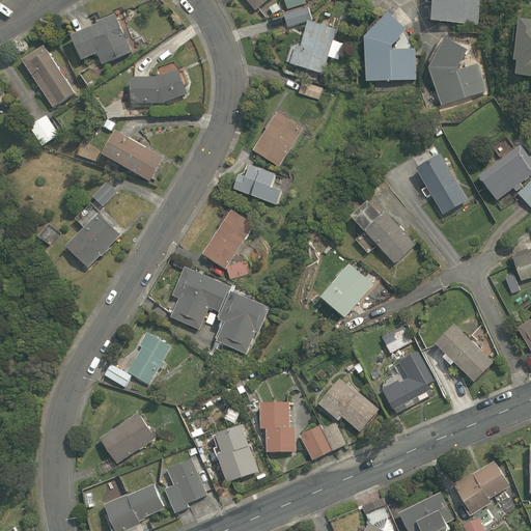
[(245,0),(254,10),(267,0),(245,0)]
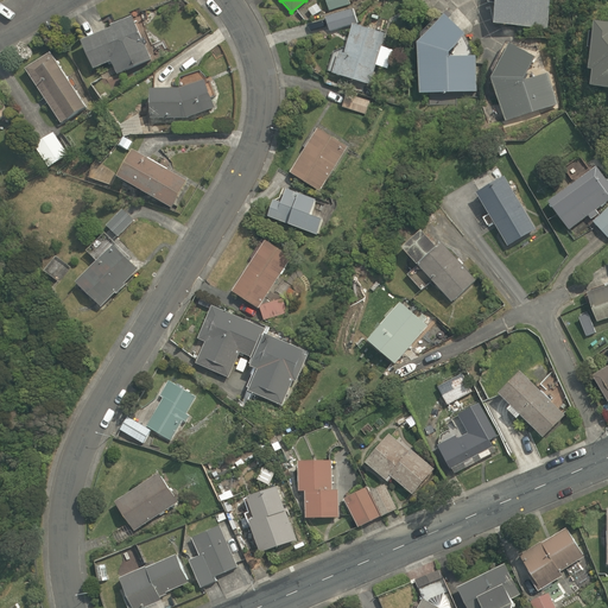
[(550,0),(493,0),(493,26),(549,30),(550,0)]
